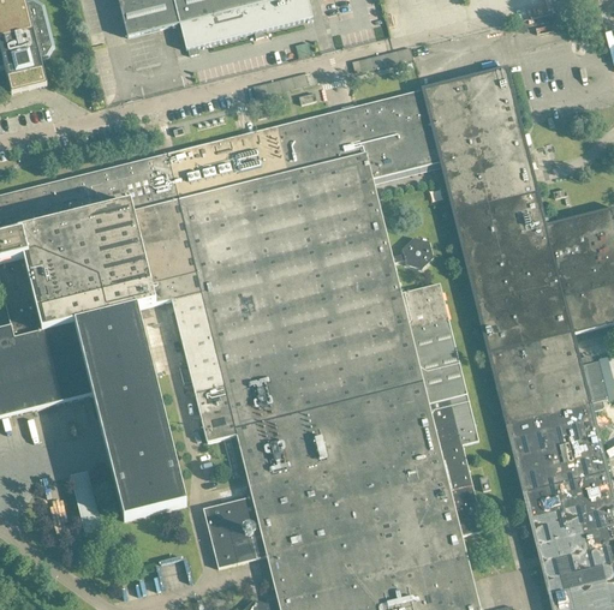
[(54,45),(43,1),(41,0),(0,0),(0,67),(5,66),(11,91),(47,83),(40,57),(47,55),(54,45)]
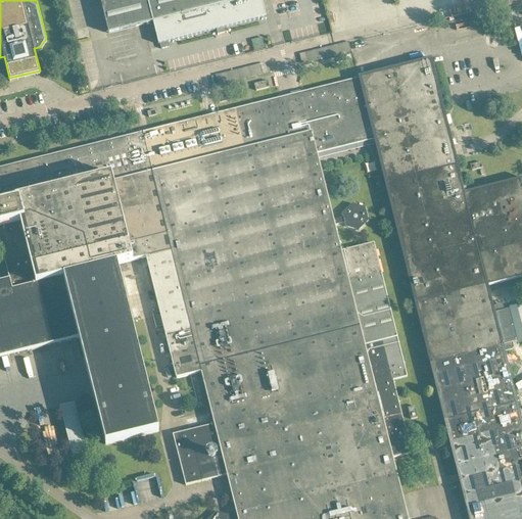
[(99,0),(107,31),(152,19),(157,41),(158,41),(160,46),(169,44),(167,39),(216,27),(217,32),(226,30),(225,24),(265,14),(261,0),(99,0)]
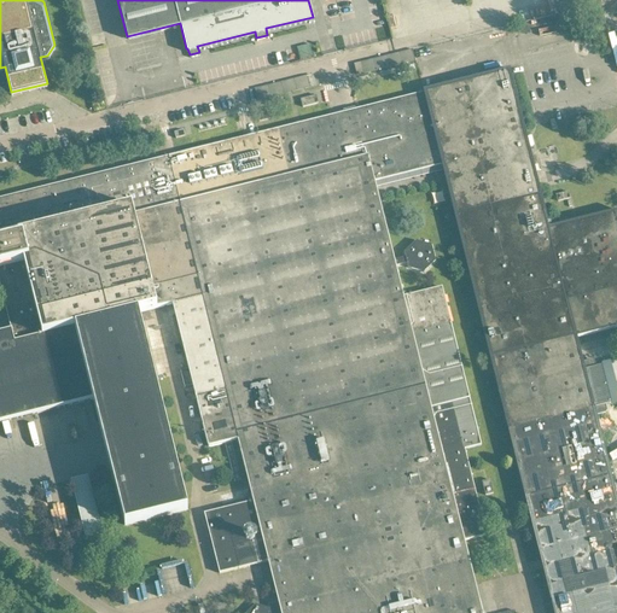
[(452,12),(419,21),(421,30),(454,22),(452,12)]
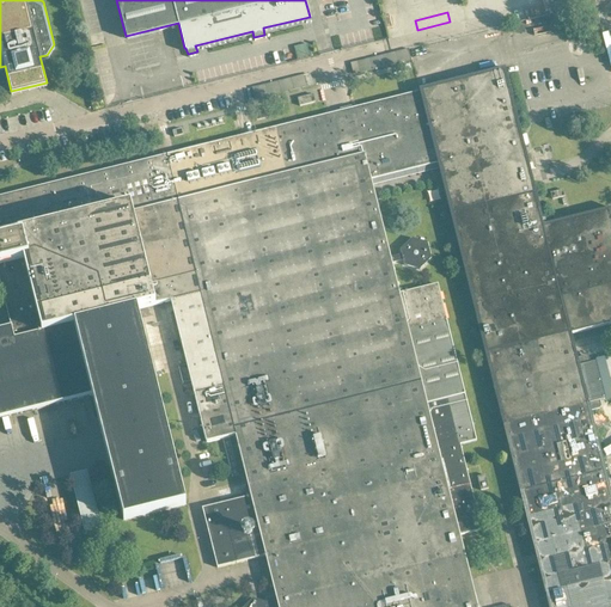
[(295,34),(298,44),(310,41),(307,30),(295,34)]
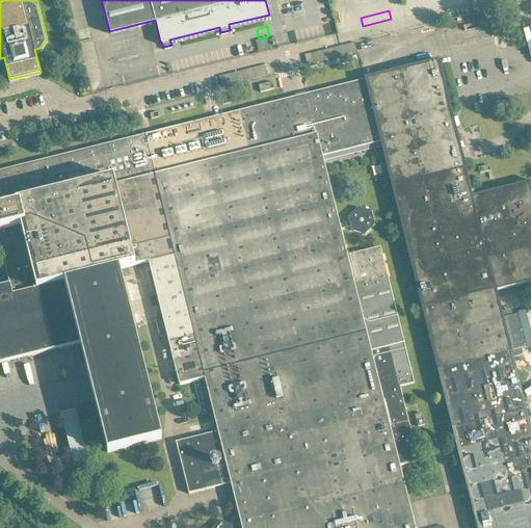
[(437,56),(363,75),(364,77),(379,138),(377,139),(476,527),(530,527),(530,430),(523,396),(511,353),(521,351),(520,345),(525,344),(516,311),(511,312),(509,306),(500,309),(499,301),(497,293),(495,288),(530,278),(530,178),(472,192),(456,131),(454,124),(437,56)]
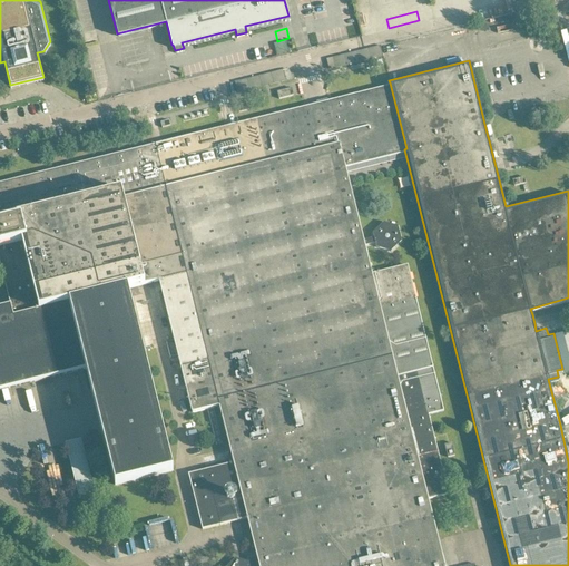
[(303,104),(0,179),(0,263),(9,302),(0,303),(0,387),(86,366),(115,481),(173,467),(127,284),(158,276),(192,409),(218,402),(232,459),(187,470),(202,526),(246,515),(256,555),(248,557),(248,558),(234,554),(224,565),(482,565),(482,564),(474,565),(473,565),(472,560),(454,565),(444,565),(427,495),(448,490),(428,410),(443,407),(415,295),(406,261),(371,270),(364,242),(374,238),(375,244),(390,247),(400,237),(396,223),(382,218),(372,230),(373,233),(362,236),(344,164),(404,149),(406,148),(390,83),(303,104)]
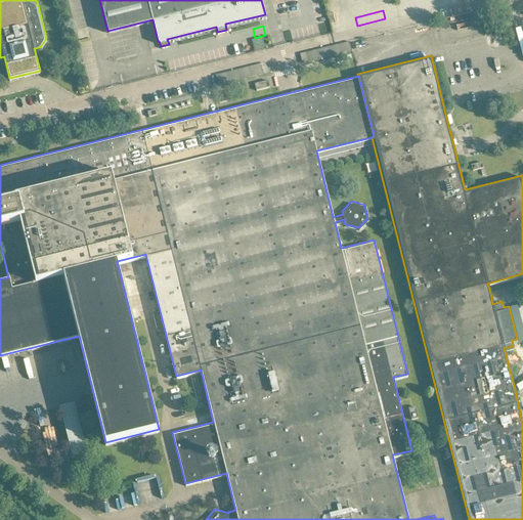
[(266,78),(254,81),(255,87),(268,84),(266,78)]
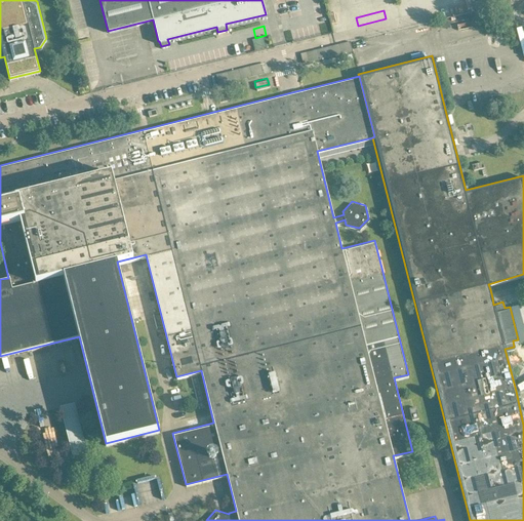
[(467,102),(453,102),(454,116),(468,116),(467,102)]
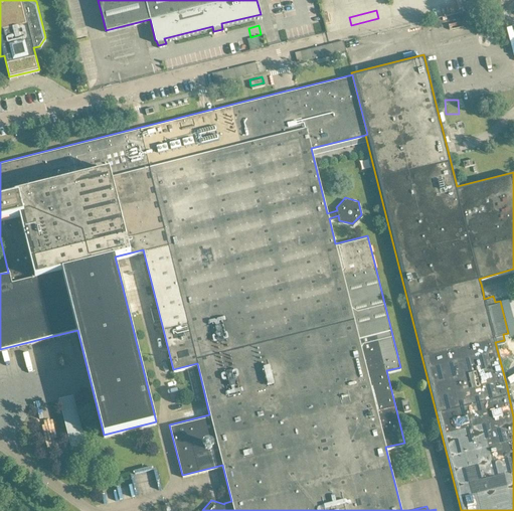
[(474,162),(473,156),(462,159),(464,165),(474,162)]
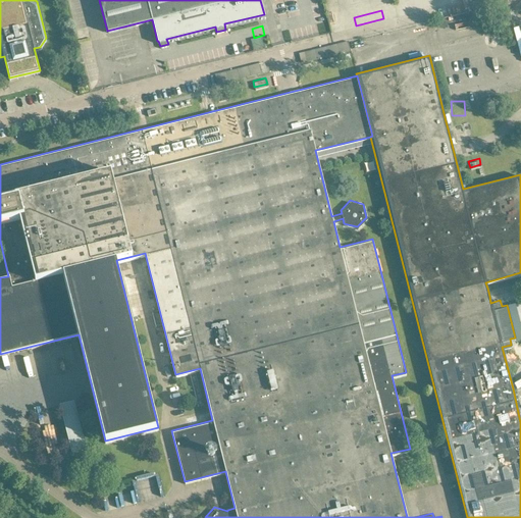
[(89,439),(77,385),(62,389),(72,443),(89,439)]
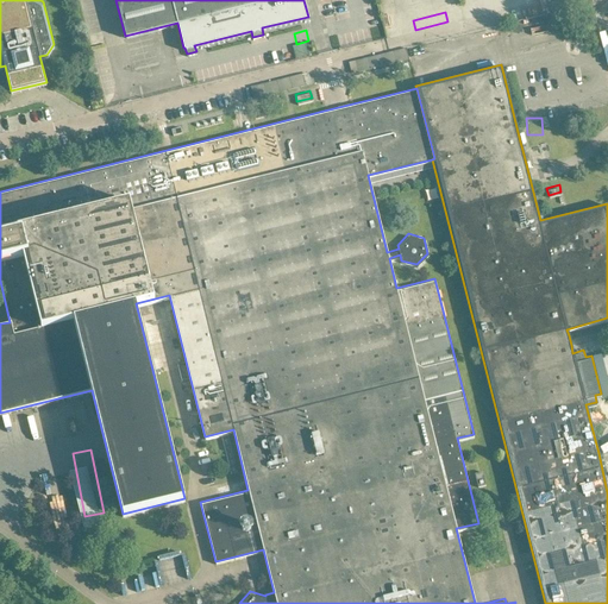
[(158,542),(162,573),(187,571),(182,540),(158,542)]
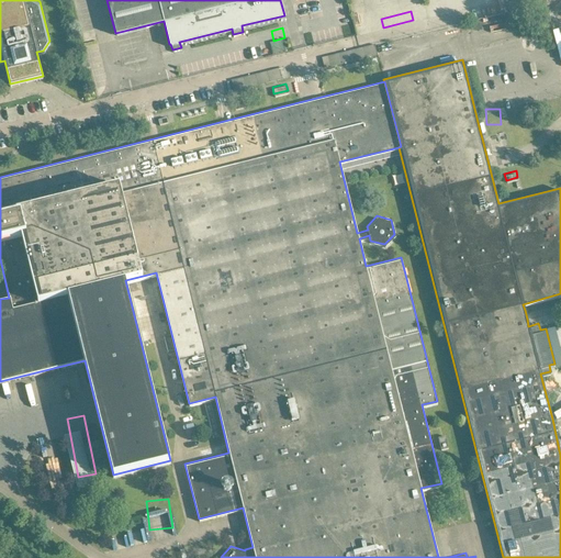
[(134,533),(142,533),(141,520),(133,520),(134,533)]
